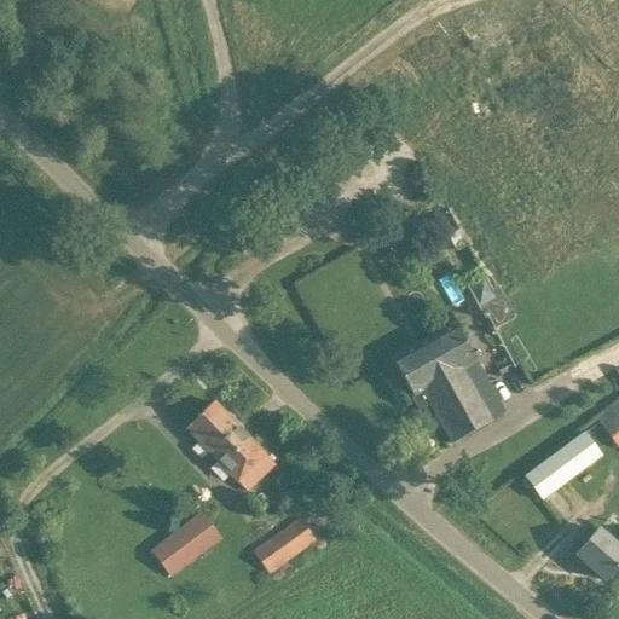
[(456,325),(414,348),(393,360),(412,395),(411,397),(418,411),(429,405),(451,445),(505,415),(456,325)]
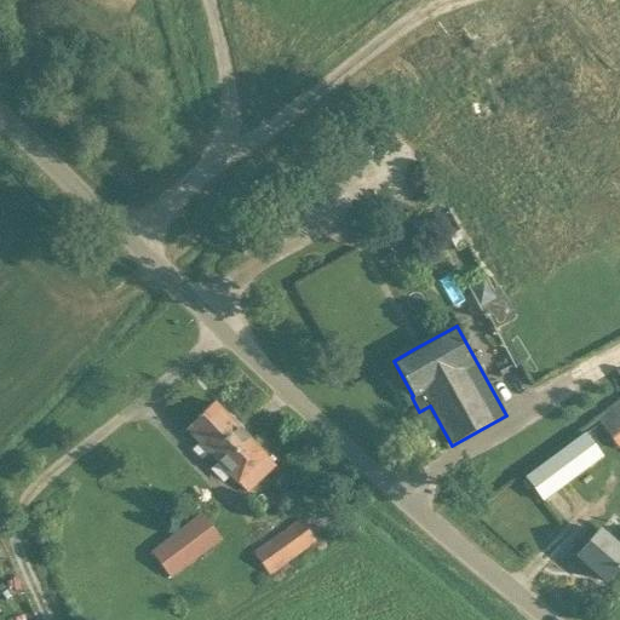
[(275,465),(214,403),(187,430),(247,492),(275,465)]
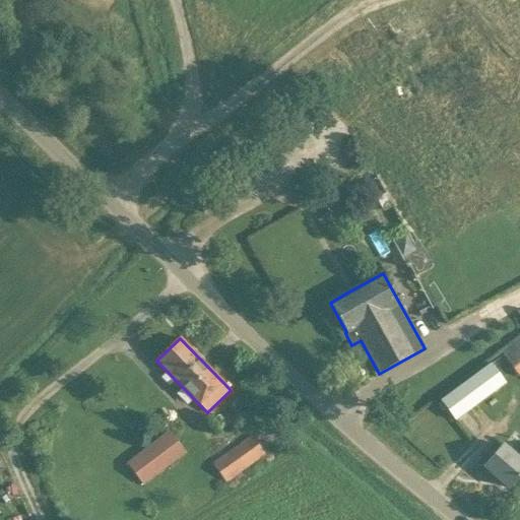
[(518,378),(519,376),(519,342),(502,354),(518,378)]
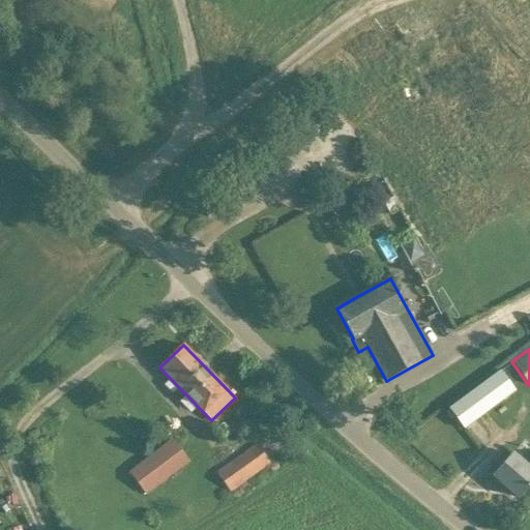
[(464,430),(514,392),(498,371),(449,408),(464,430)]
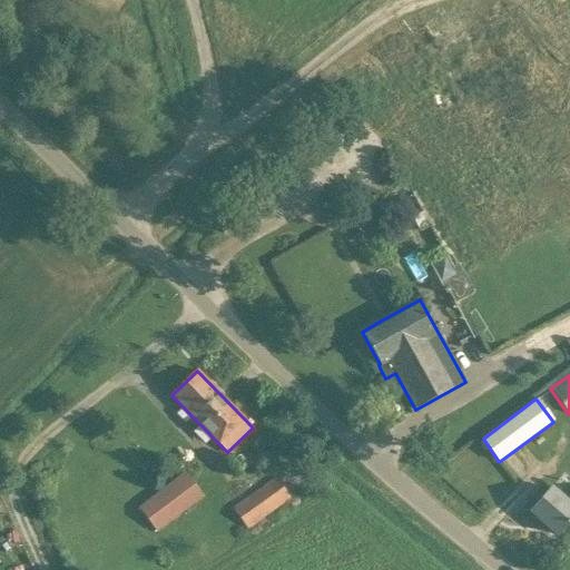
[(186,473),(174,483),(140,508),(157,532),(193,504),(187,498),(198,489),(186,473)]
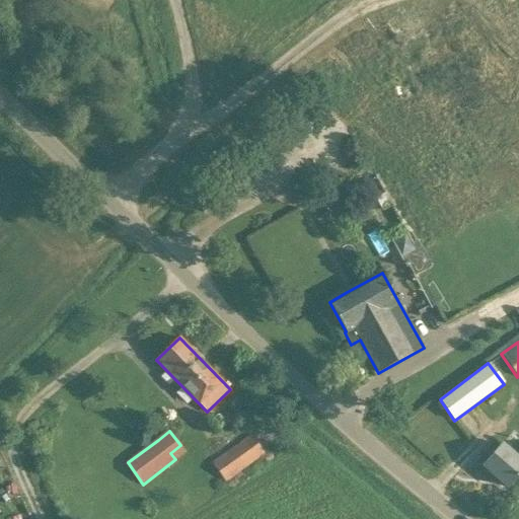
[(247,464),(264,452),(252,436),(235,447),(234,448),(213,463),(216,466),(225,479),(247,464)]
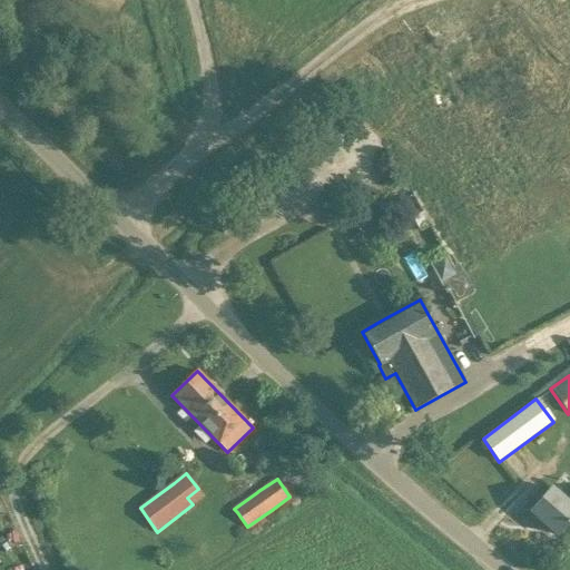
[(569,494),(567,499),(552,487),(530,511),(558,536),(569,520),(569,494)]
